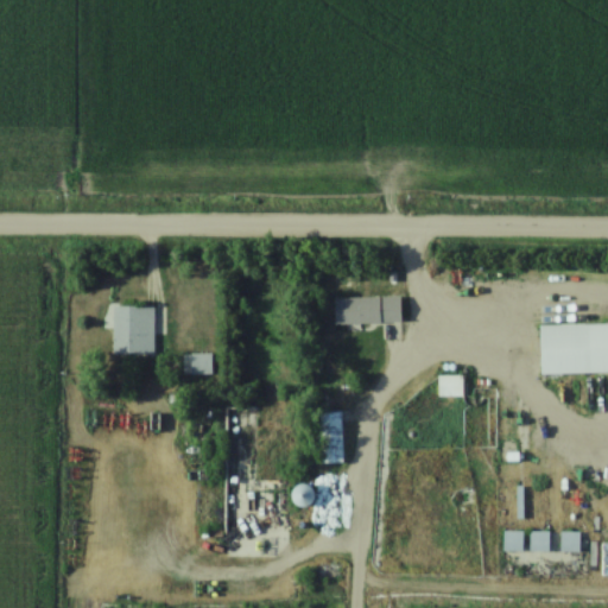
[(401,324),(401,298),(336,298),(336,324),(401,324)]
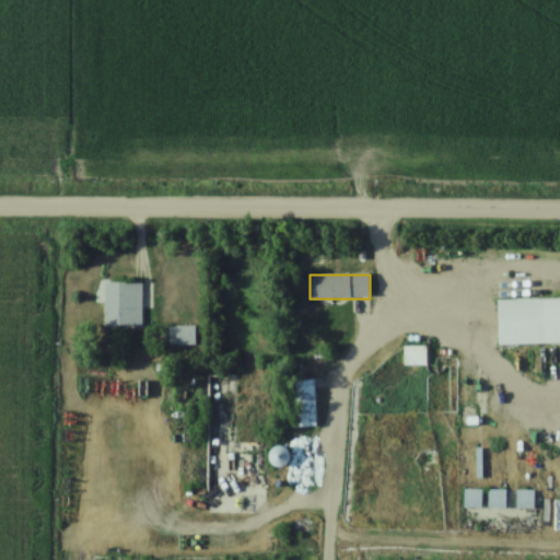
[(105,327),(143,327),(143,283),(105,283),(105,327)]
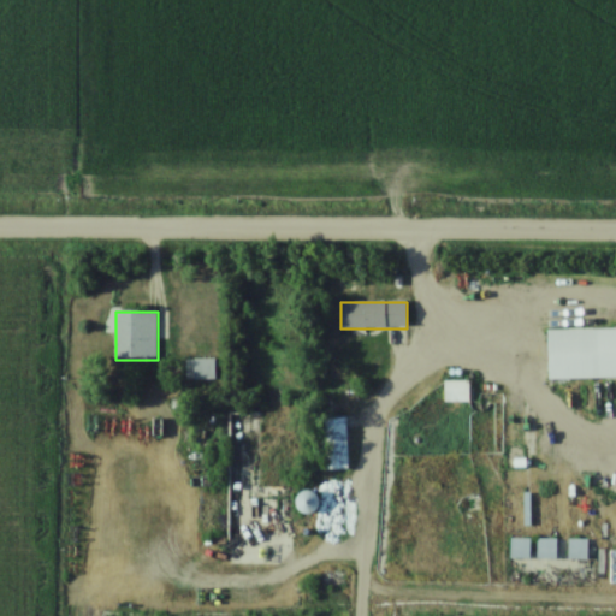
[(615,379),(615,329),(550,330),(550,380),(615,379)]
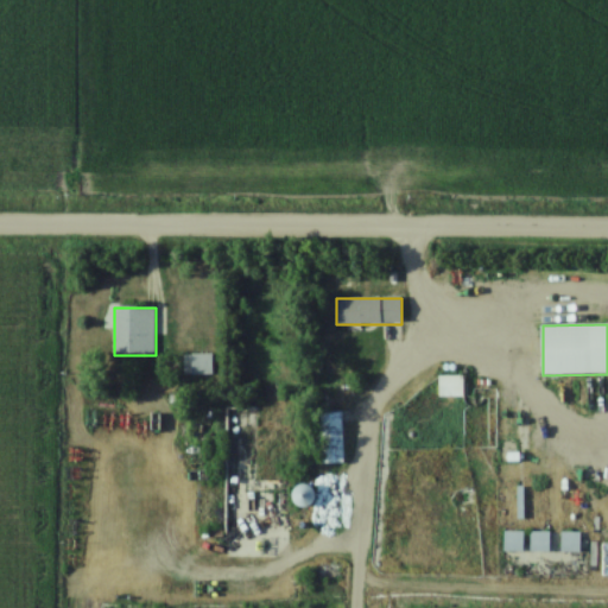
[(463,378),(439,378),(439,398),(463,398),(463,378)]
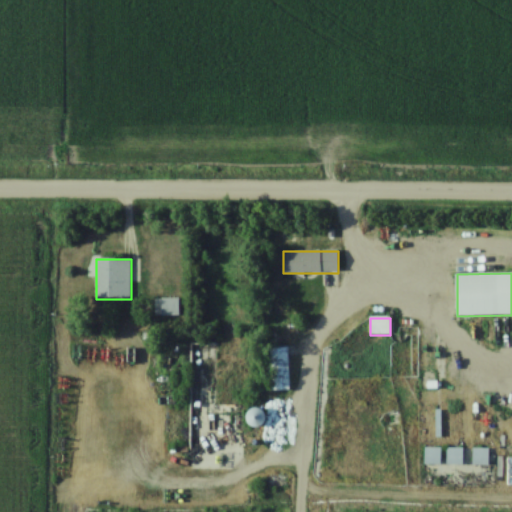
[(267,391),(289,391),(289,347),(267,347),(267,391)]
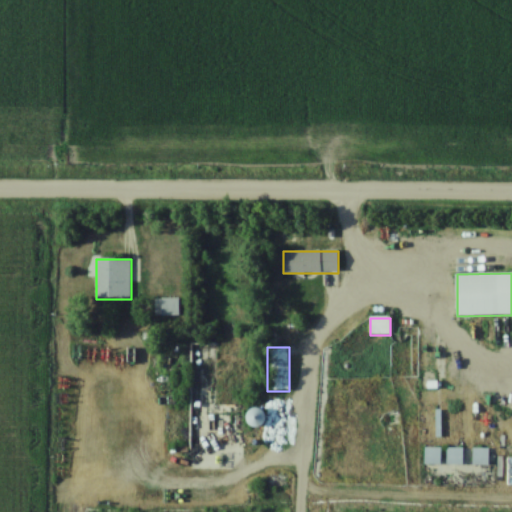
[(262,428),(266,414),(250,409),(246,423),(262,428)]
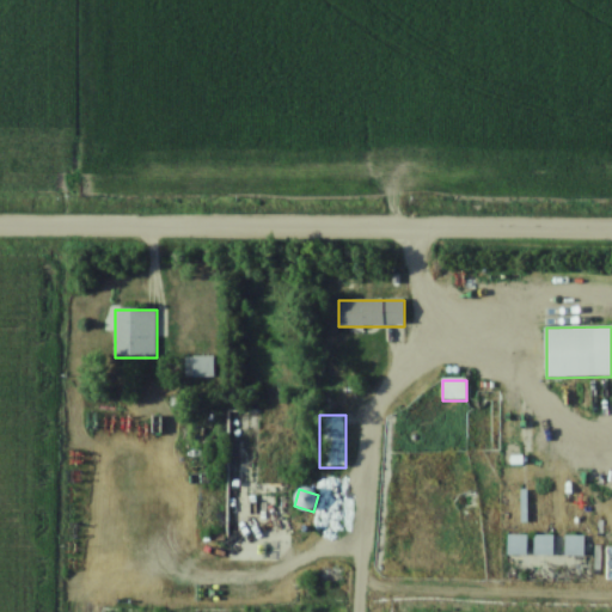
[(526,556),(526,538),(509,538),(509,556),(526,556)]
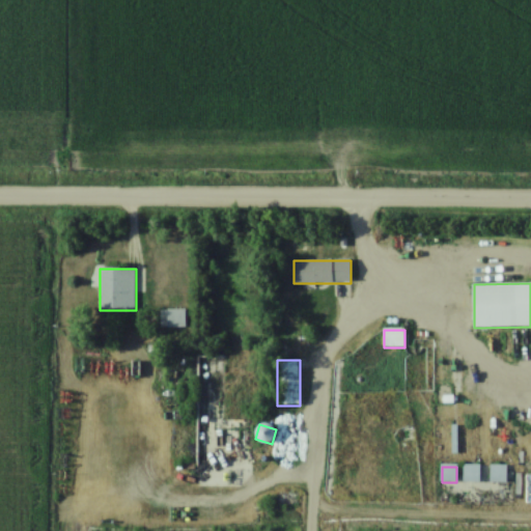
[(478,482),(478,467),(465,467),(465,482),(478,482)]
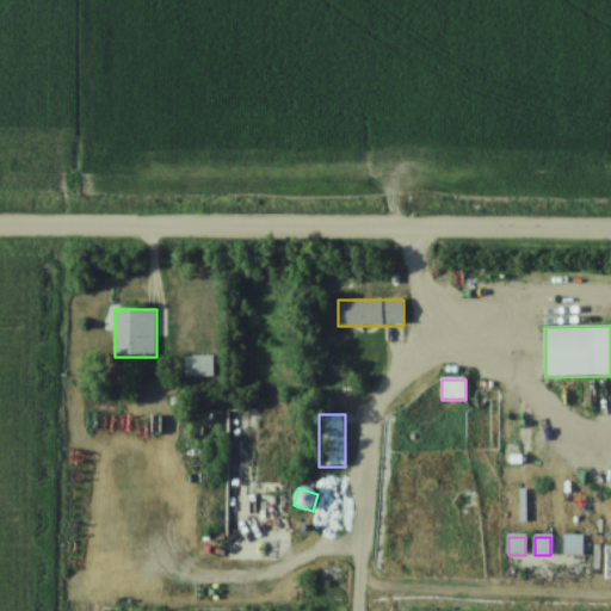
[(584,537),(565,537),(565,555),(584,555),(584,537)]
